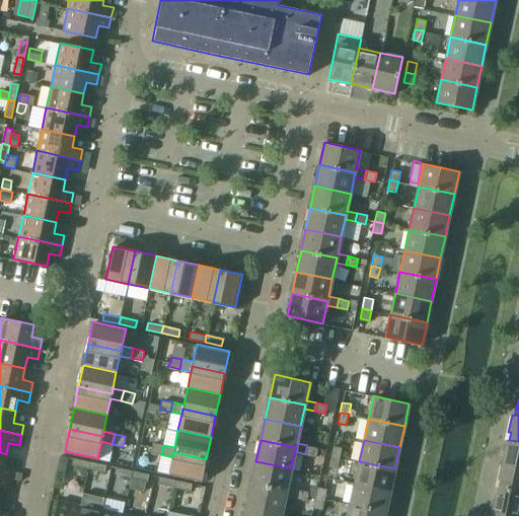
[(518,441),(509,440),(507,447),(505,447),(502,463),(518,466),(518,441)]
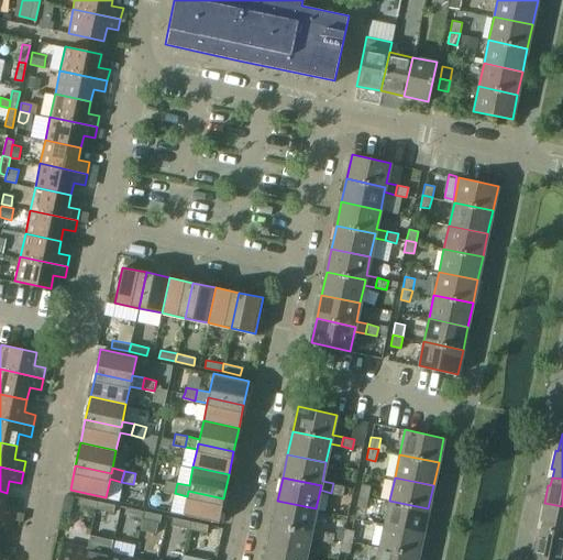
[(165,480),(164,485),(163,491),(175,493),(177,483),(165,480)]
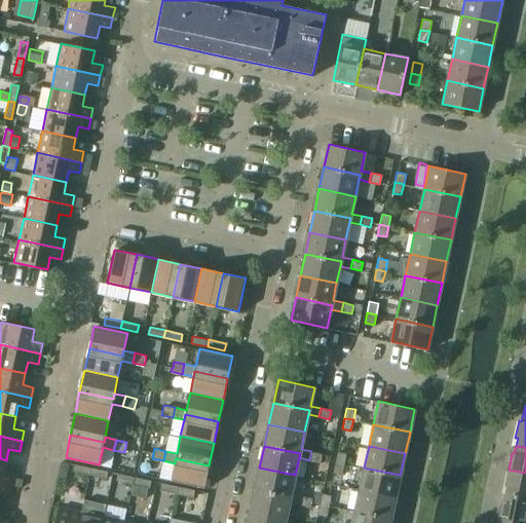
[(322,453),(311,451),(309,460),(320,462),(322,453)]
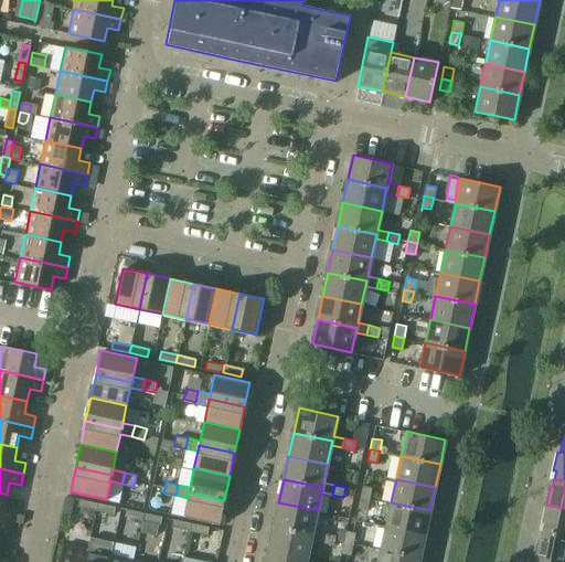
[(372,487),(362,485),(360,496),(370,498),(372,487)]
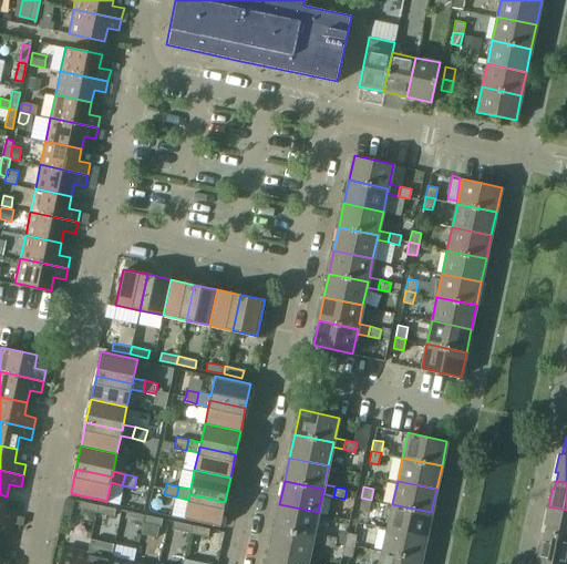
[(7,496),(0,494),(0,520),(13,523),(16,512),(3,509),(7,496)]
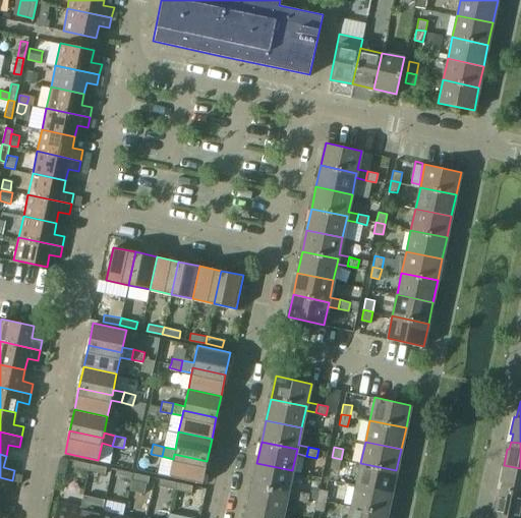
[(207,461),(174,454),(173,459),(169,476),(203,483),(207,461)]
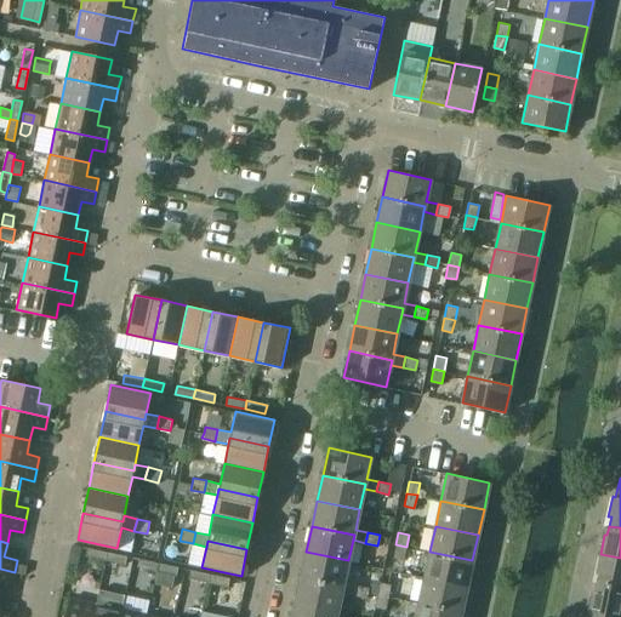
[(72,543),(67,565),(80,567),(85,547),(72,543)]
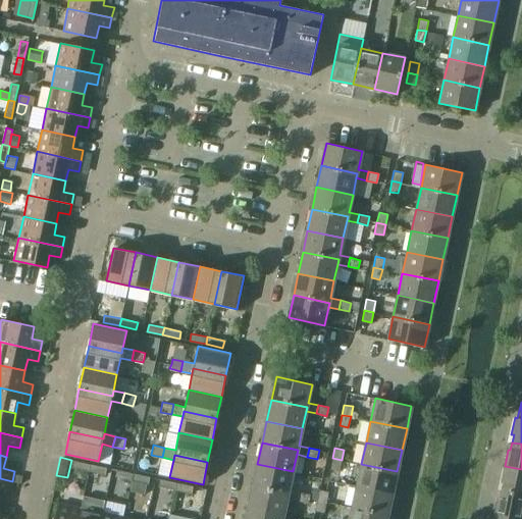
[(342,460),(332,458),(330,469),(338,470),(342,460)]
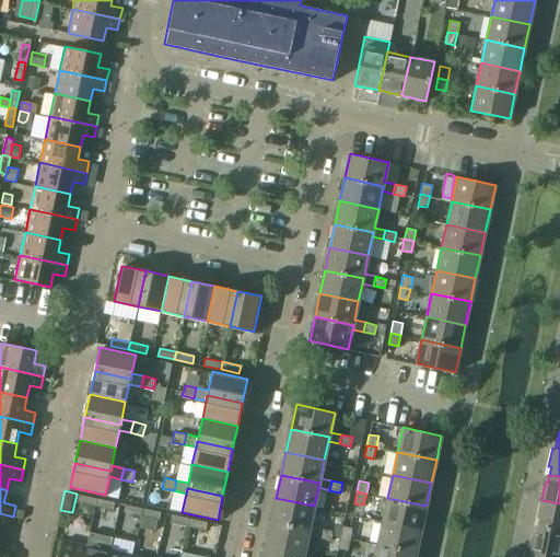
[(96,497),(79,494),(77,501),(95,505),(96,497)]
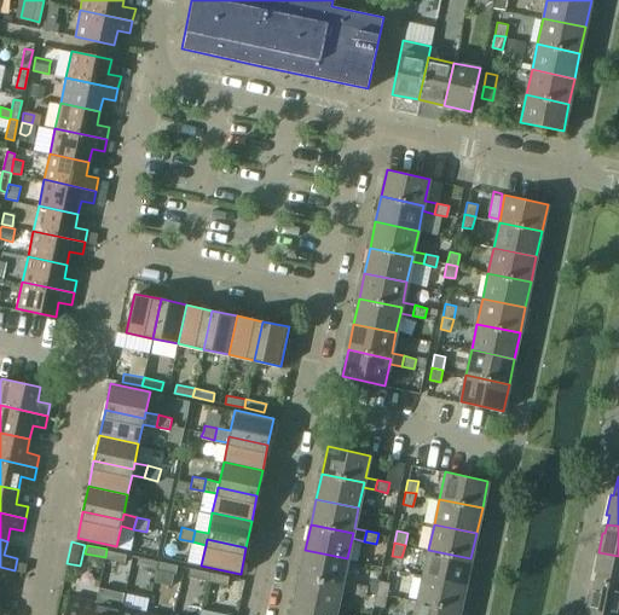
[(126,553),(106,549),(105,557),(125,562),(126,553)]
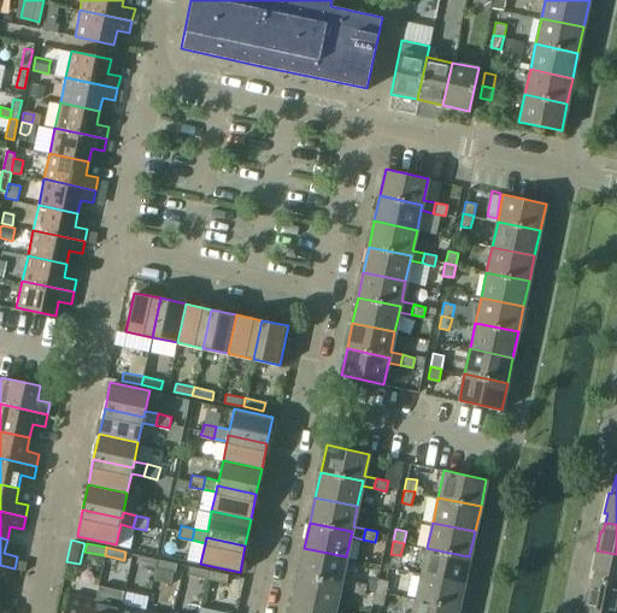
[(346,556),(304,548),(298,575),(341,583),(340,588),(352,591),(354,581),(342,578),(346,556)]
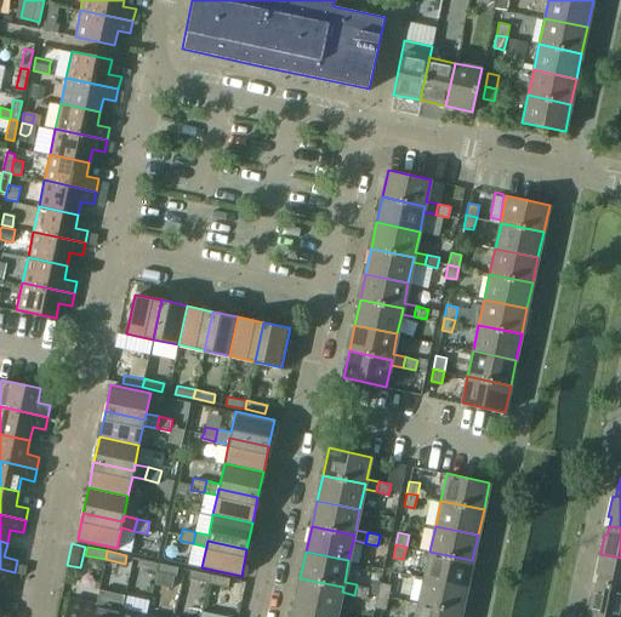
[(472,560),(429,552),(425,577),(467,587),(472,560)]
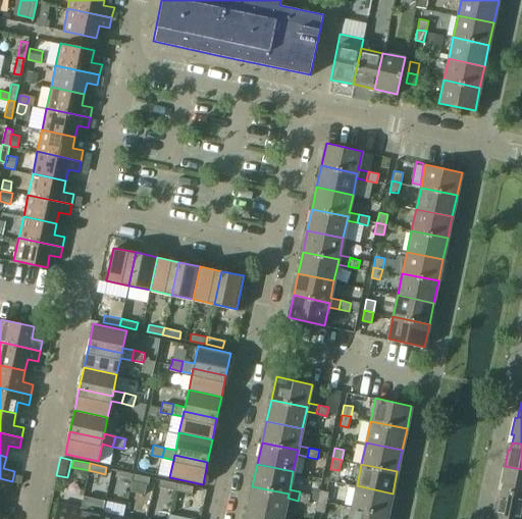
[(521,469),(505,466),(501,482),(504,482),(502,490),(521,494),(521,469)]
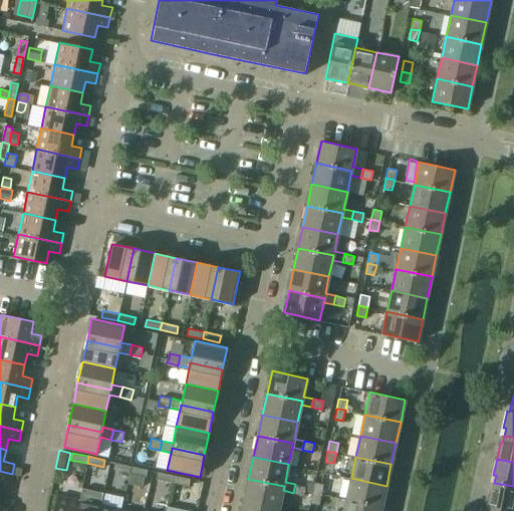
[(131,466),(114,462),(113,469),(130,472),(131,466)]
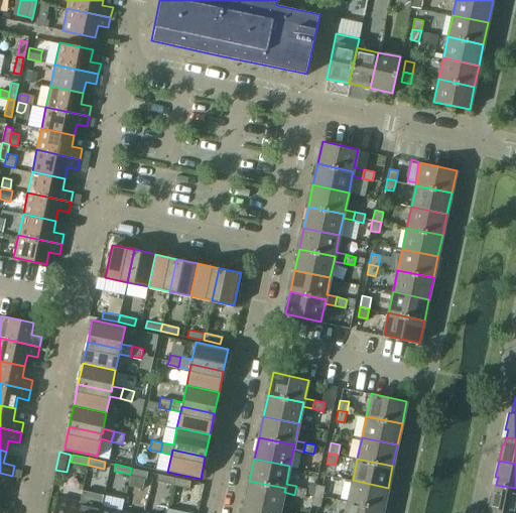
[(148,471),(131,468),(130,474),(146,478),(148,471)]
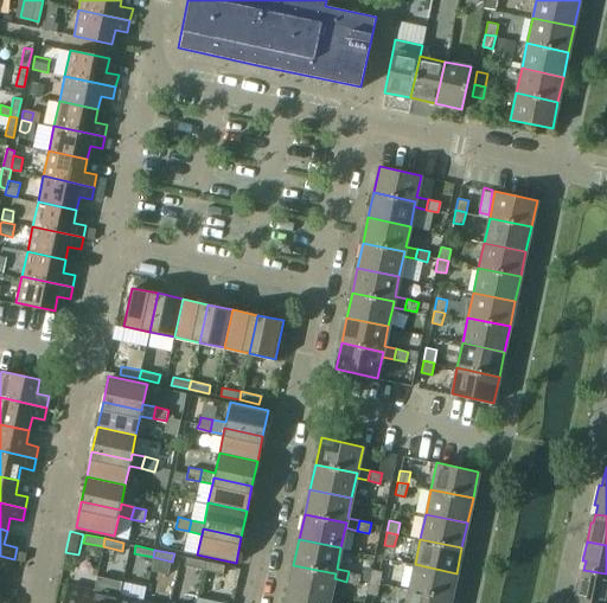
[(14,559),(0,556),(0,568),(12,571),(14,559)]
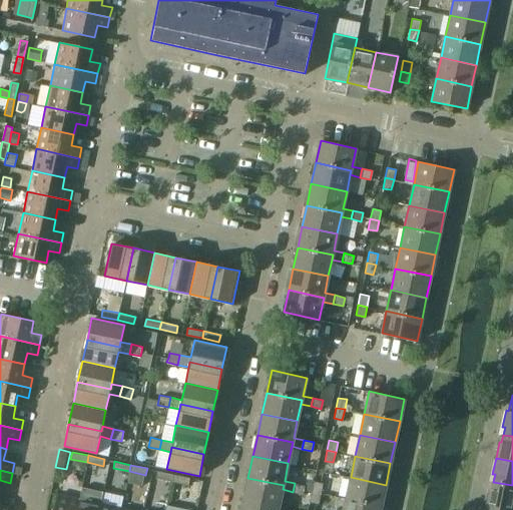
[(173,474),(157,470),(155,477),(171,480),(173,474)]
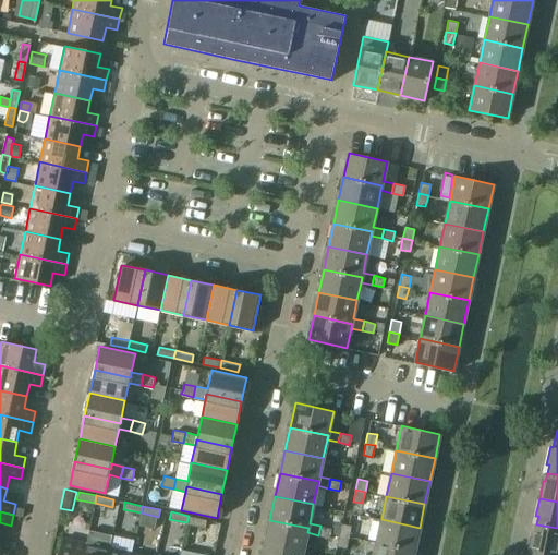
[(206,519),(189,516),(186,522),(205,527),(206,519)]
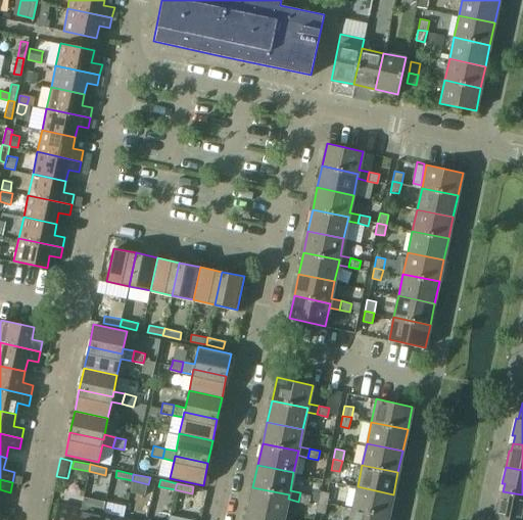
[(393,494),(358,486),(352,508),(388,516),(393,494)]
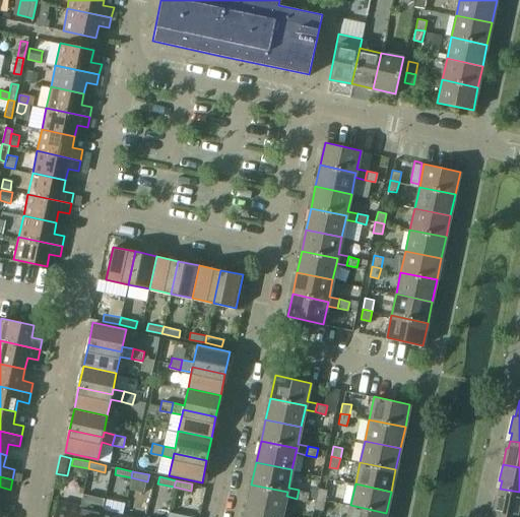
[(287,492),(251,485),(247,506),(282,513),(286,496),(287,492)]
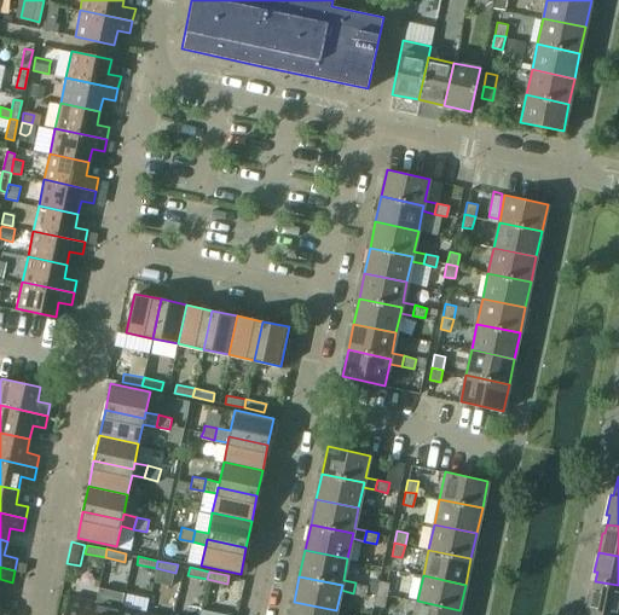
[(389,582),(379,580),(376,592),(387,593),(389,582)]
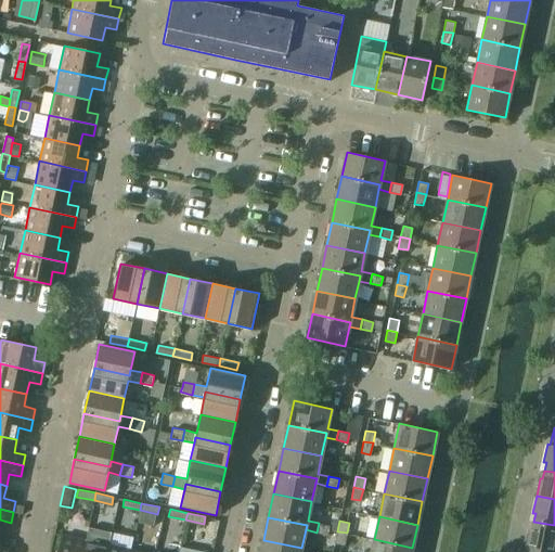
[(554,551),(554,525),(533,522),(532,529),(529,529),(526,547),(554,551)]
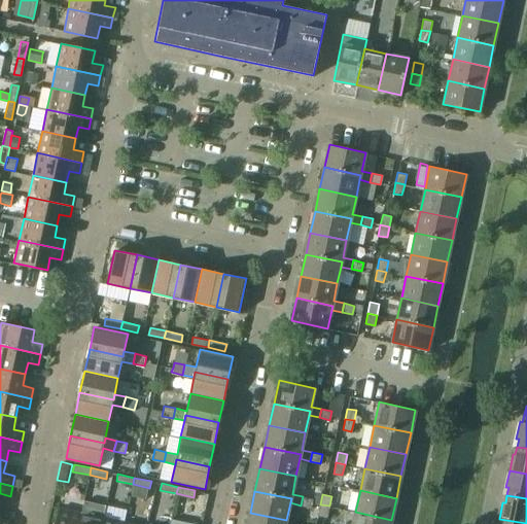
[(313,498),(303,496),(301,505),(311,508),(313,498)]
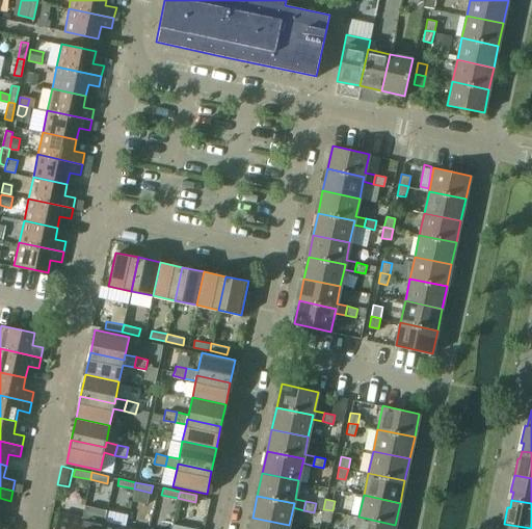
[(102,528),(104,522),(107,509),(85,504),(82,517),(79,528),(102,528)]
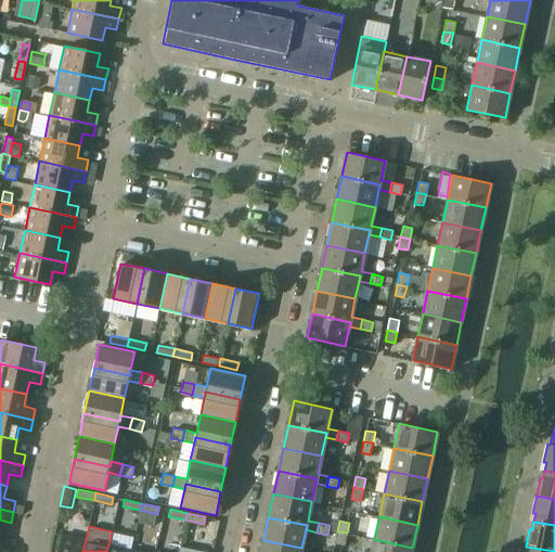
[(347,533),(337,531),(335,542),(344,544),(347,533)]
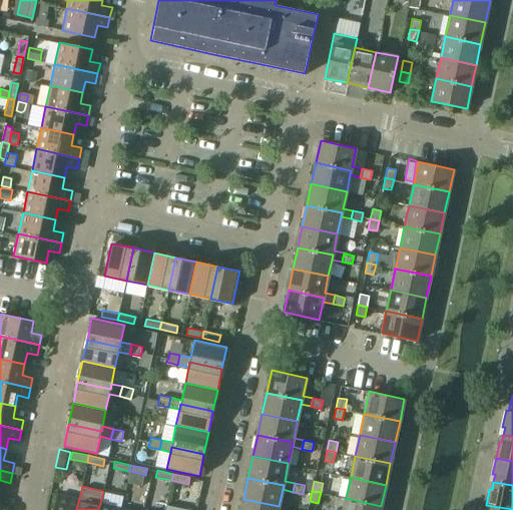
[(76,509),(79,498),(57,493),(53,509),(76,509)]
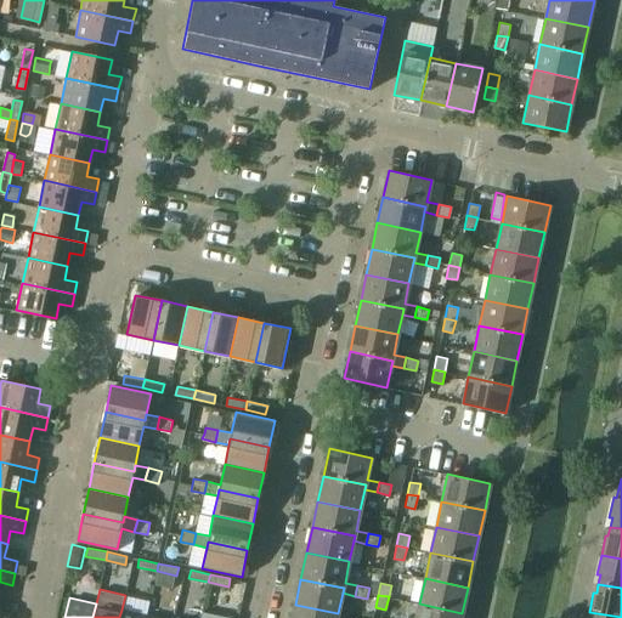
[(461,617),(462,613),(419,604),(416,617),(461,617)]
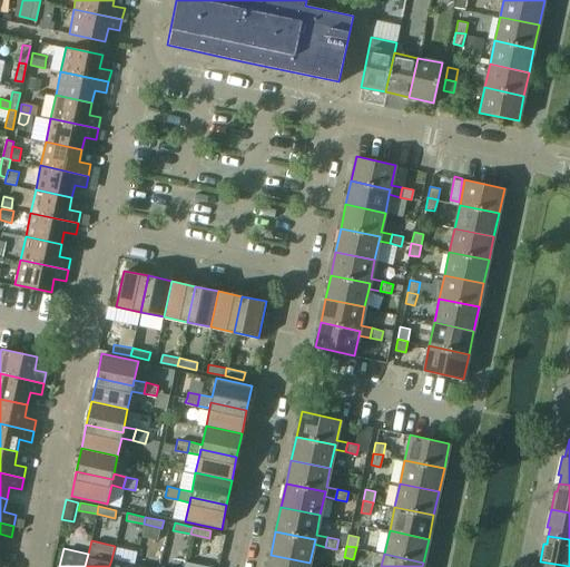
[(308,566),(310,563),(271,555),(267,566),(308,566)]
